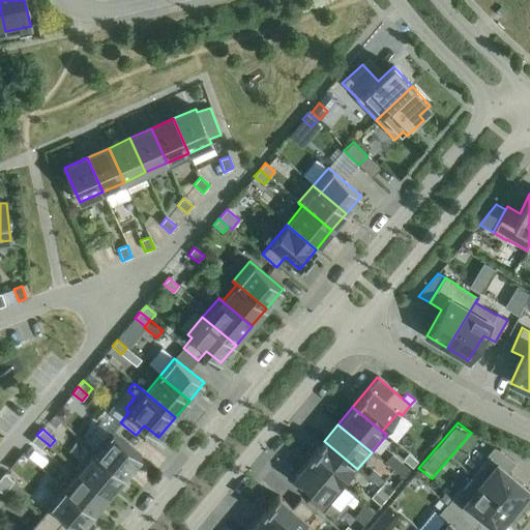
[(92,448),(91,449),(124,477),(141,458),(112,433),(96,451),(92,448)]
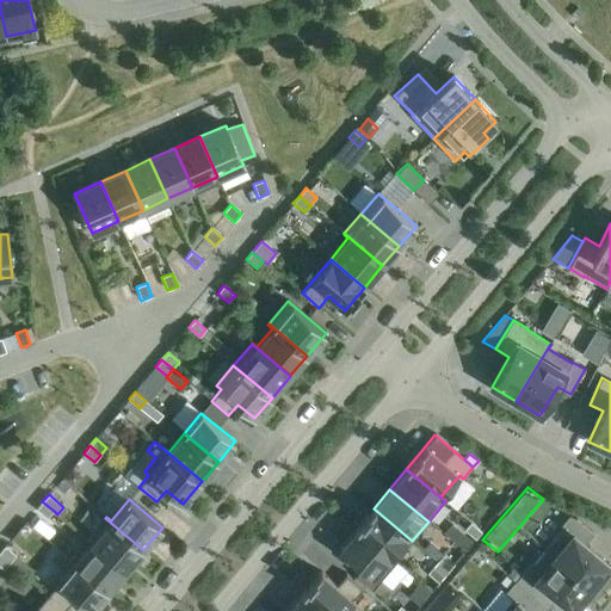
[(36,510),(47,518),(54,511),(42,501),(36,510)]
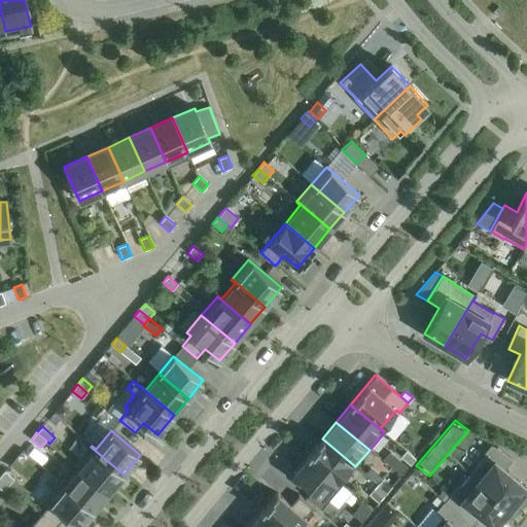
[(322,438),(308,456),(341,484),(355,466),(322,438)]
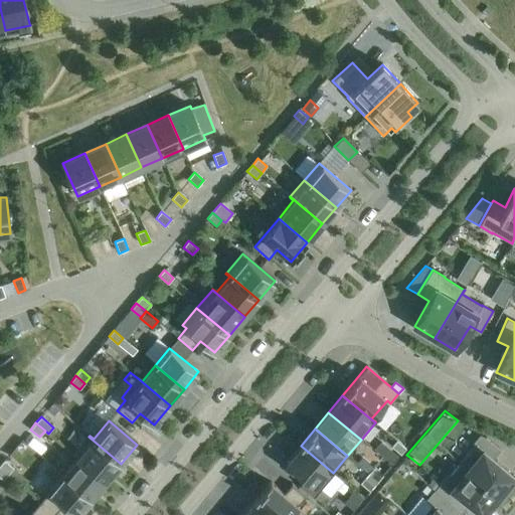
[(485,438),(480,435),(472,444),(474,445),(459,463),(499,496),(514,477),(492,459),(500,450),(485,438)]
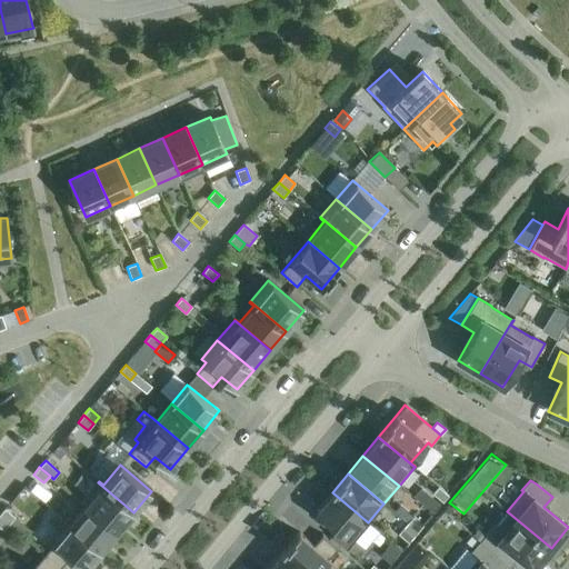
[(32,522),(50,502),(27,482),(9,502),(32,522)]
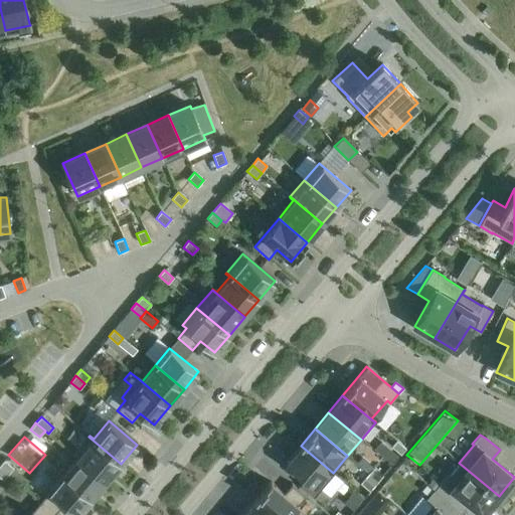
[(89,437),(73,455),(106,482),(121,464),(89,437)]
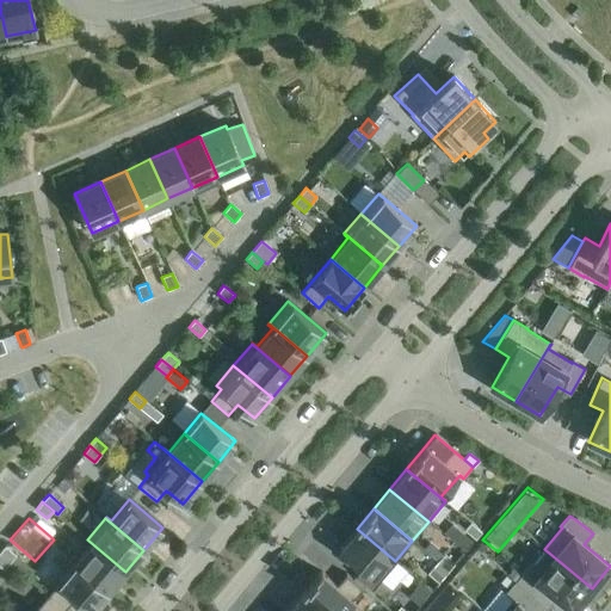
[(470,523),(464,530),(475,539),(481,532),(470,523)]
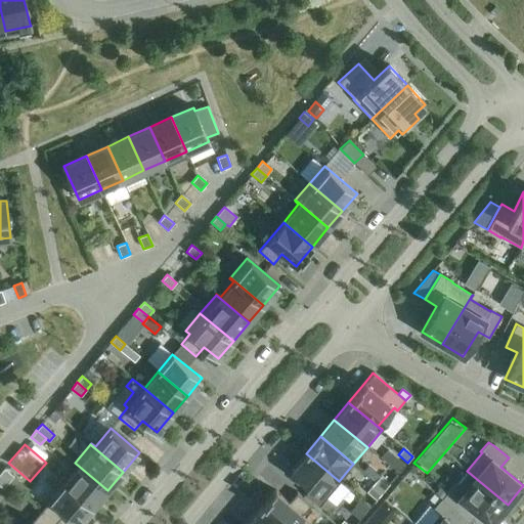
[(339,481),(306,453),(291,471),(311,487),(305,494),(319,506),(339,482),(338,481),(339,481)]
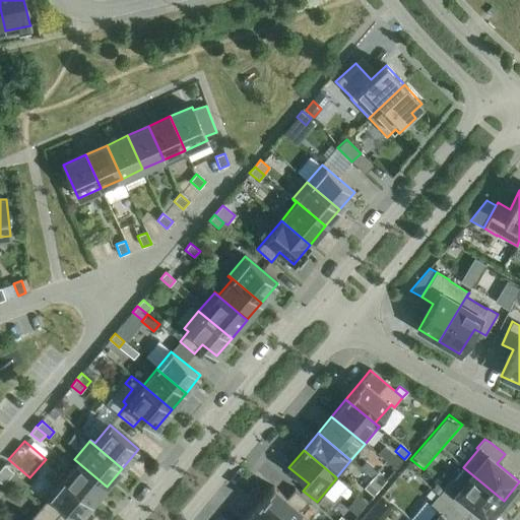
[(393,453),(387,461),(395,468),(402,461),(393,453)]
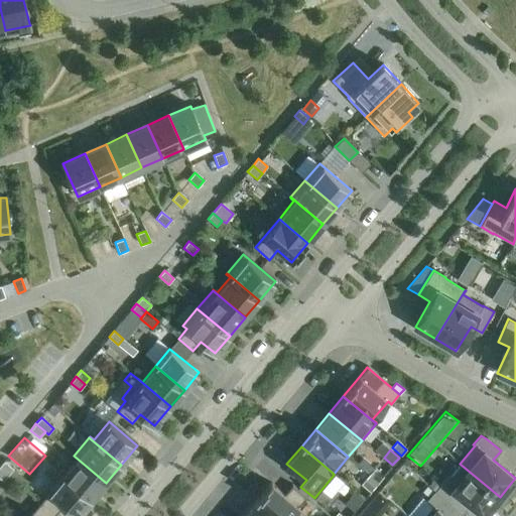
[(60,472),(59,473),(92,500),(106,483),(74,456),(73,457),(77,460),(63,475),(60,472)]
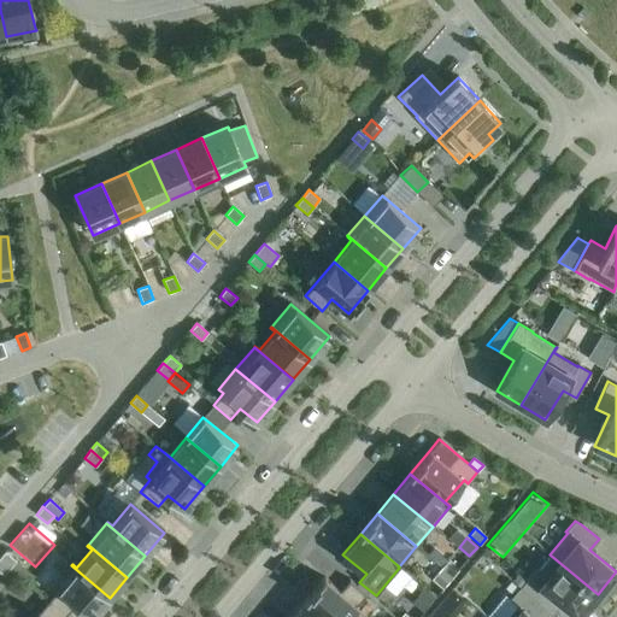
[(0,557),(0,559),(10,569),(17,560),(5,552),(0,557)]
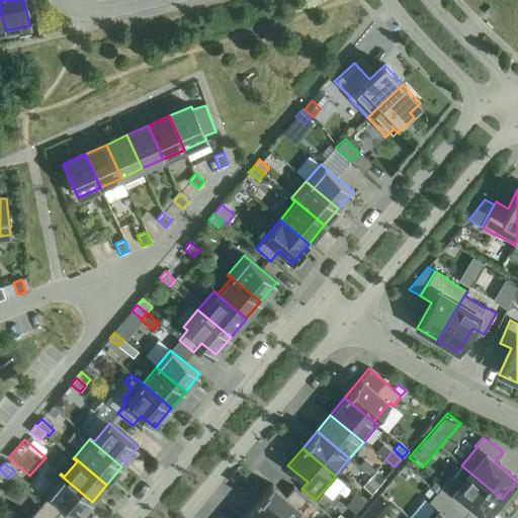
[(437,493),(436,493),(459,512),(466,503),(484,517),(485,517),(502,499),(461,465),(452,477),(450,476),(443,484),(444,484),(437,493)]
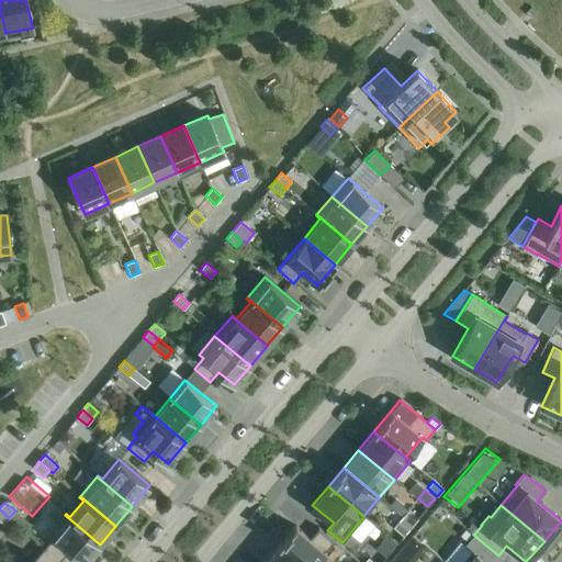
[(0,521),(3,525),(9,518),(0,509),(0,521)]
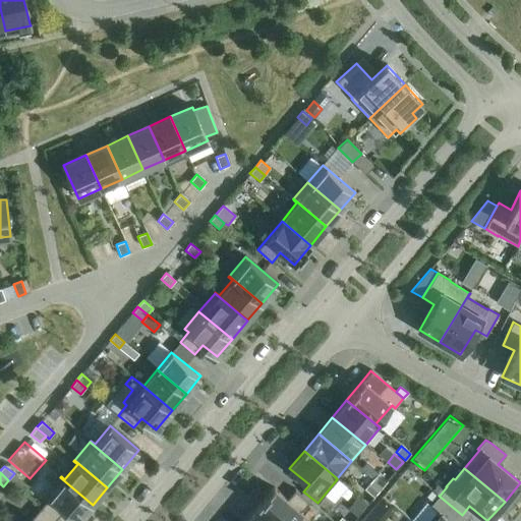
[(372,479),(382,487),(388,481),(379,473),(372,479)]
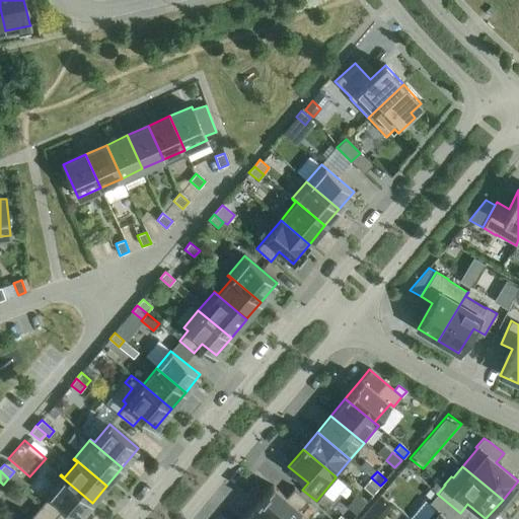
[(41,505),(56,518),(64,508),(76,518),(78,518),(92,503),(60,475),(46,493),(49,496),(41,505)]
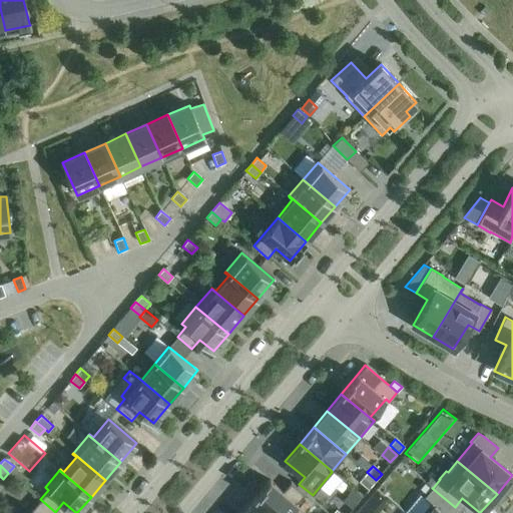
[(367,472),(362,478),(371,486),(376,480),(367,472)]
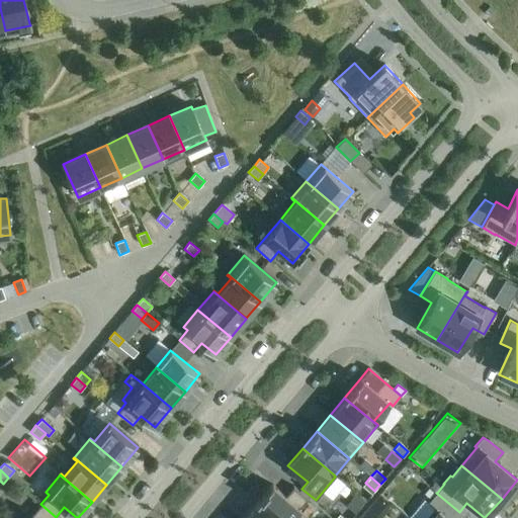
[(271,485),(257,502),(275,517),(291,517),(308,499),(293,487),(285,497),(271,485)]
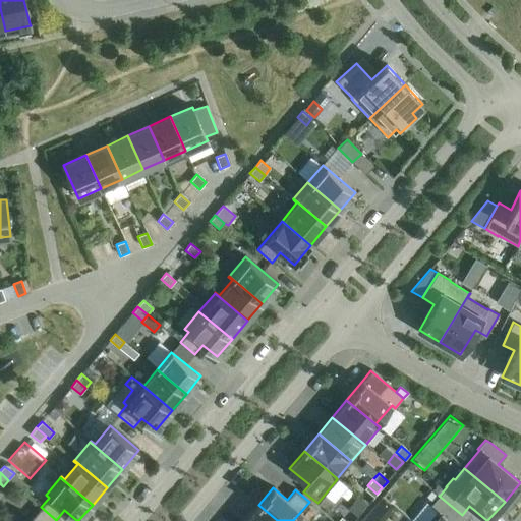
[(457,520),(462,515),(439,496),(440,496),(439,495),(430,505),(436,510),(425,520),(457,520)]
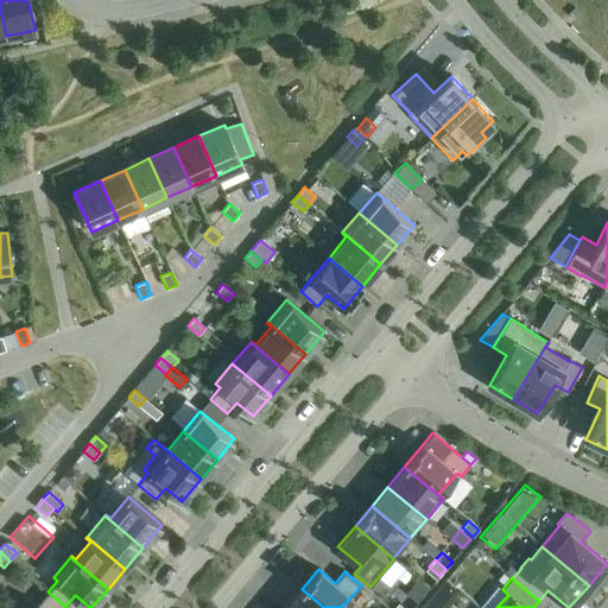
[(417,603),(428,589),(417,580),(406,594),(417,603)]
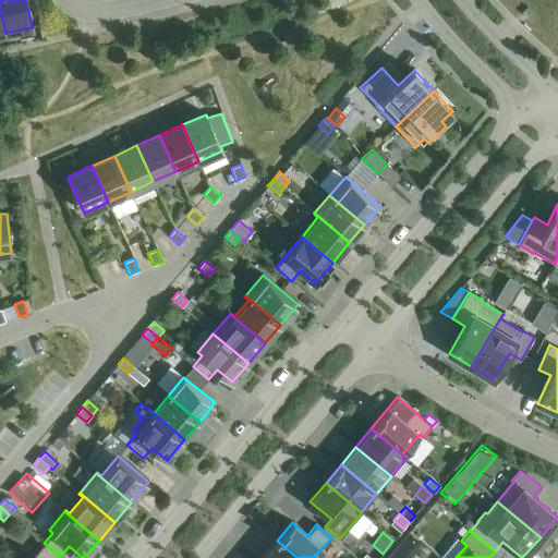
[(409,557),(416,537),(403,533),(393,557),(409,557)]
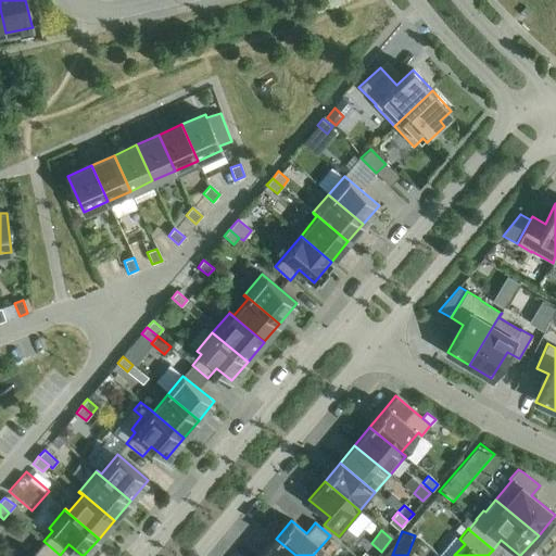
[(295,555),(276,539),(261,555),(295,555)]
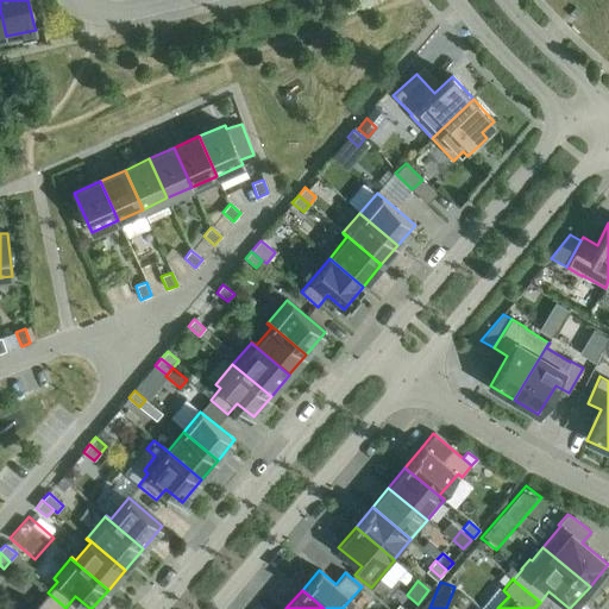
[(48,592),(33,608),(63,608),(66,608),(48,592)]
